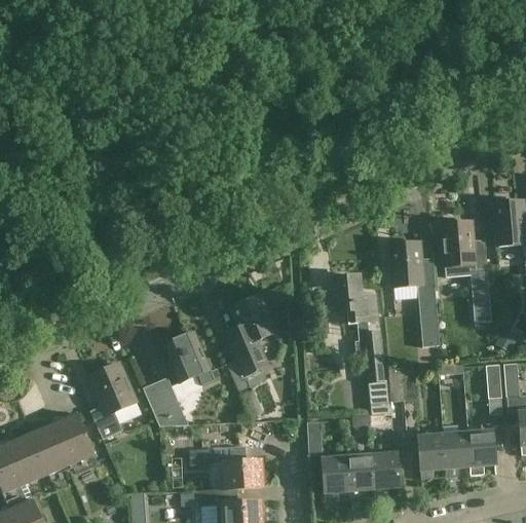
[(495,245),(522,243),(523,255),(525,255),(525,229),(525,230),(523,198),(492,201),(495,245)]
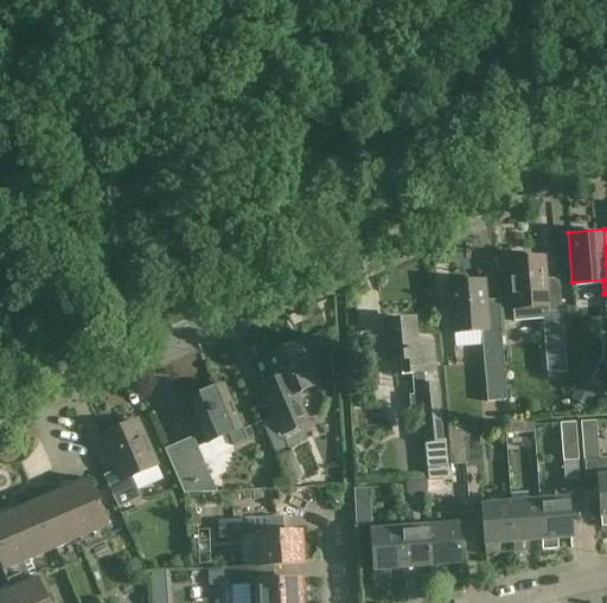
[(545,308),(548,308),(544,254),(510,256),(515,319),(545,316),(545,308)]
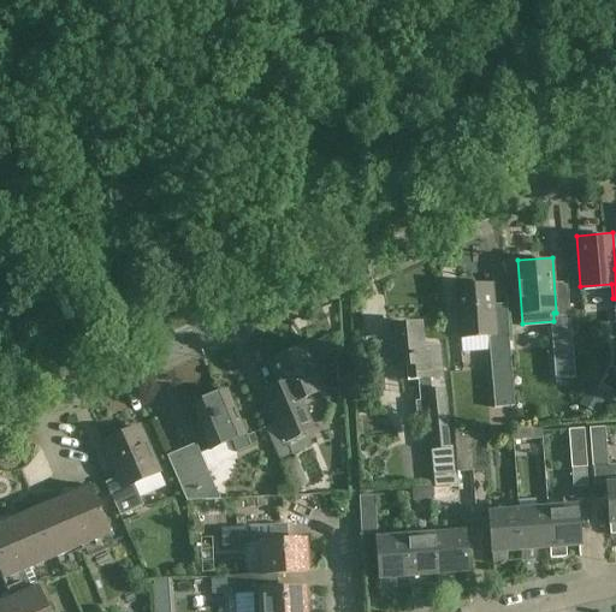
[(496,333),(492,281),(456,285),(460,336),(496,333)]
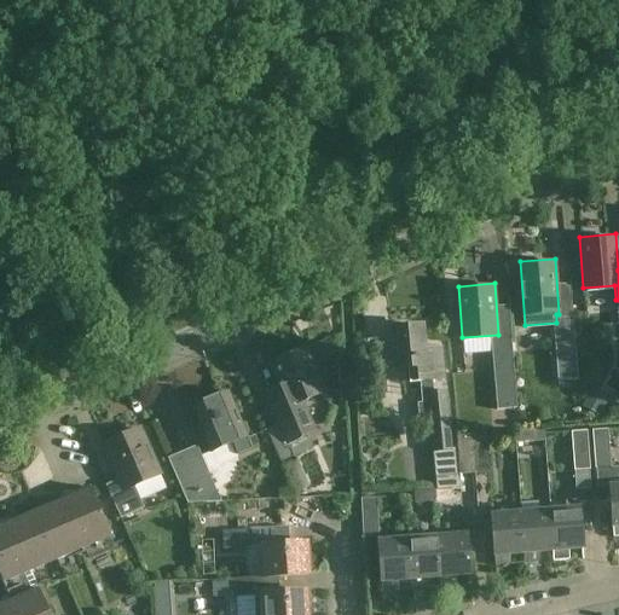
[(559,314),(556,314),(556,323),(560,353),(576,352),(572,303),(571,303),(572,313),(559,314)]
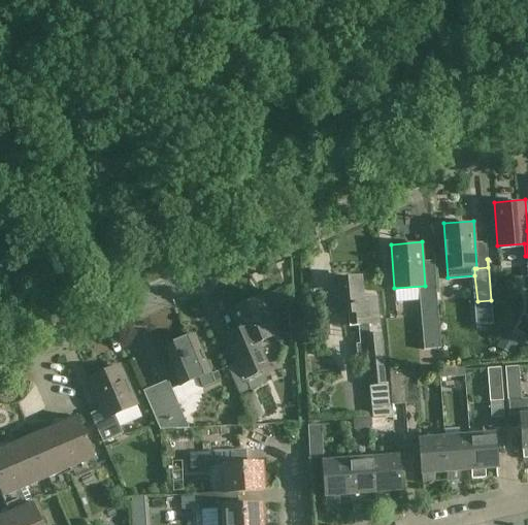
[(360,359),(367,358),(370,383),(385,381),(380,331),(369,332),(368,322),(380,321),(377,294),(370,295),(362,296),(360,275),(333,277),(337,313),(348,312),(349,324),(359,323),(361,342),(358,342),(360,359)]
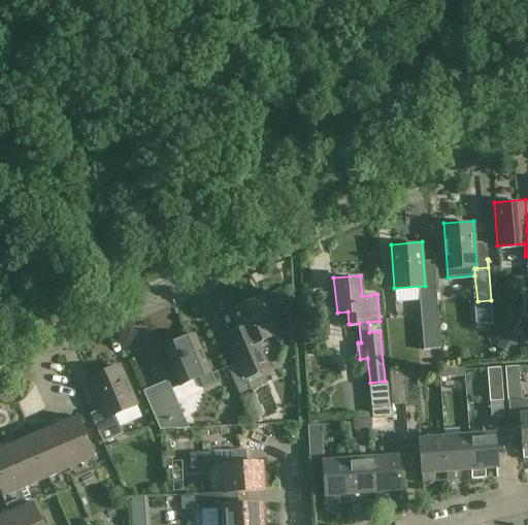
[(436,289),(418,290),(423,348),(441,347),(436,289)]
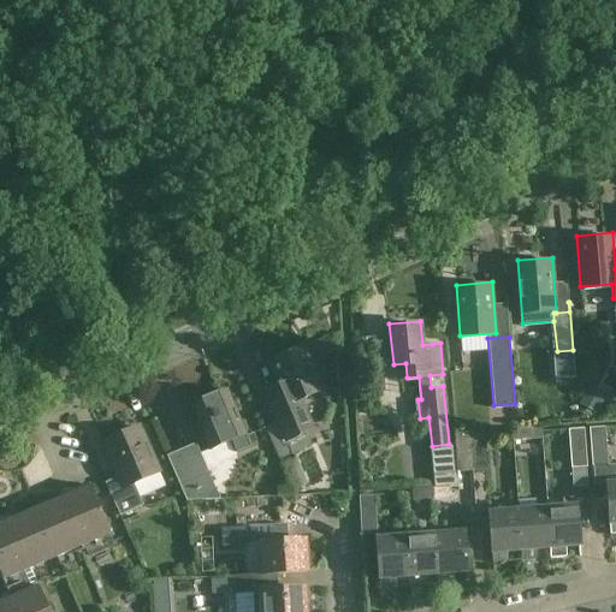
[(323,387),(304,343),(268,358),(280,388),(267,393),(292,452),(312,444),(306,429),(314,426),(301,396),(323,387)]
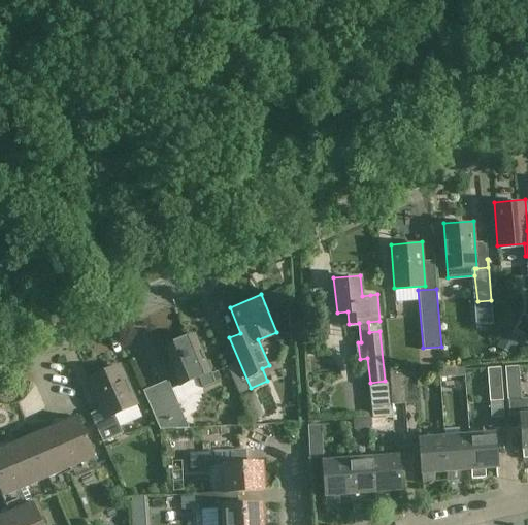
[(169,357),(180,383),(198,375),(202,387),(216,382),(195,332),(164,345),(167,353),(165,353),(167,358),(169,357)]
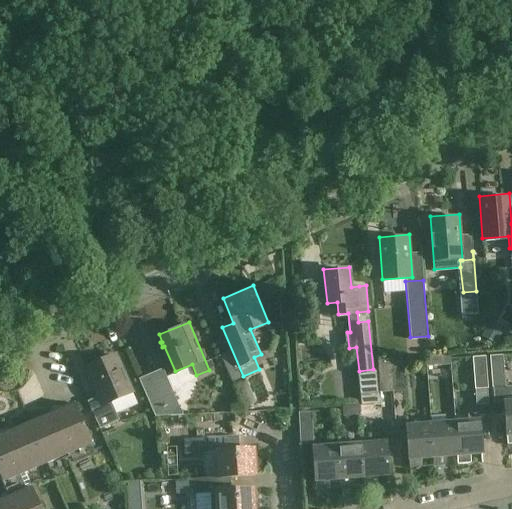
[(132,389),(115,353),(86,366),(99,394),(87,399),(100,427),(119,418),(111,399),(132,389)]
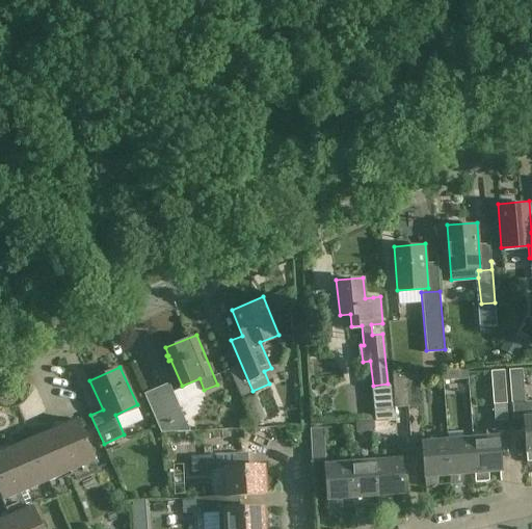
[(459,367),(443,368),(443,378),(459,377),(459,367)]
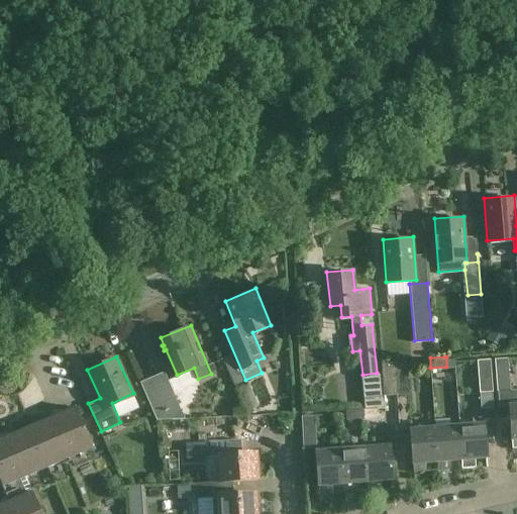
[(507,356),(495,357),(497,390),(498,390),(510,389),(507,356)]
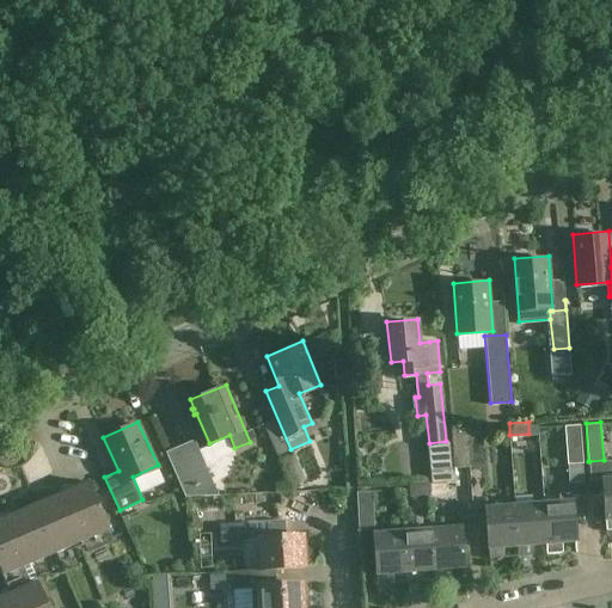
[(568,462),(583,461),(580,423),(564,424),(568,462)]
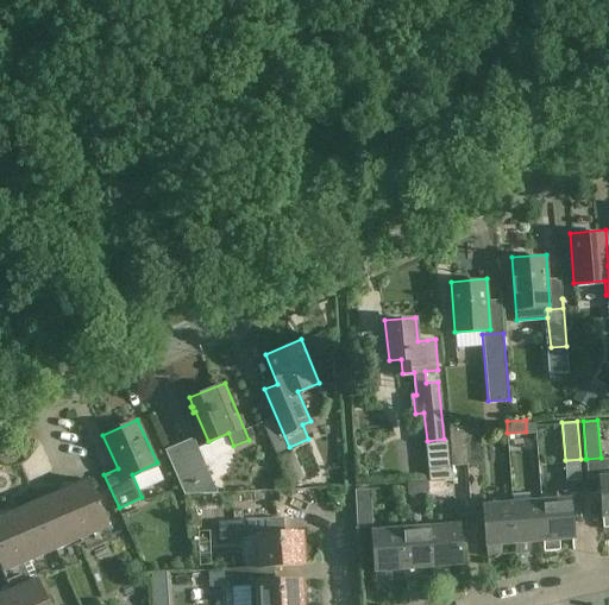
[(464,424),(468,462),(483,461),(479,423),(464,424)]
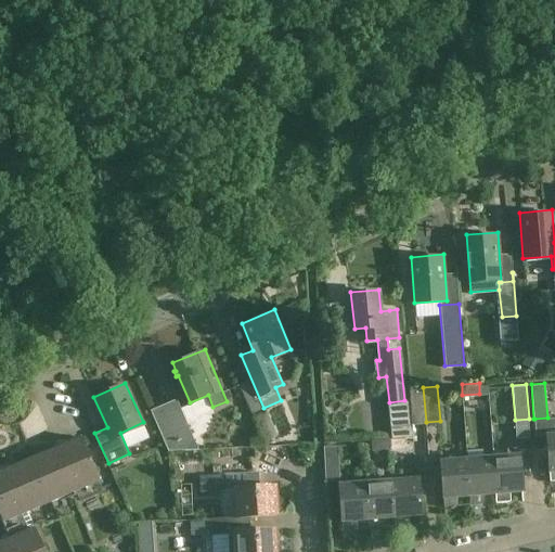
[(426,422),(423,387),(410,388),(412,423),(426,422)]
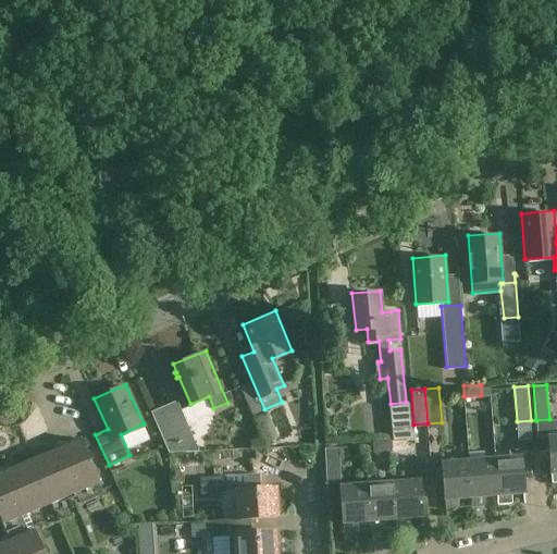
[(151,410),(169,452),(198,450),(176,399),(151,410)]
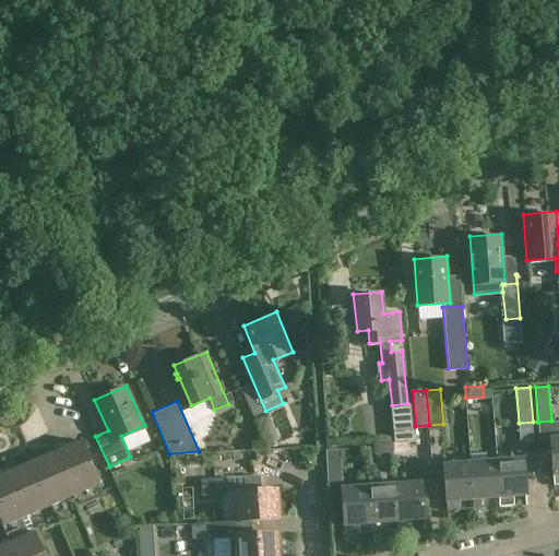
[(558,421),(551,422),(551,421),(538,422),(539,438),(550,438),(554,484),(558,483),(558,421)]
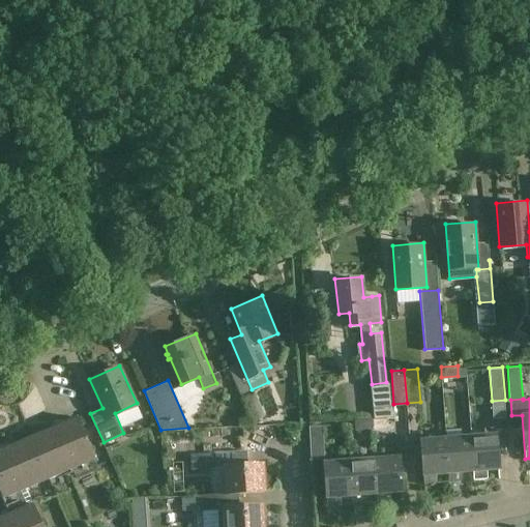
[(0,526),(43,526),(27,486),(95,457),(78,415),(0,448),(0,488),(9,511),(0,515),(0,526)]
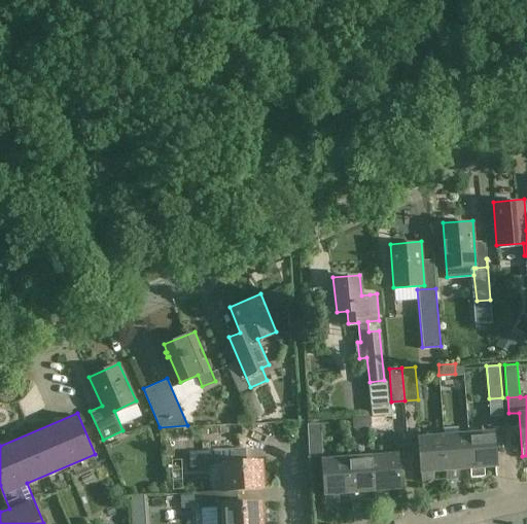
[(373,415),(370,415),(370,425),(386,424),(385,414),(373,415)]
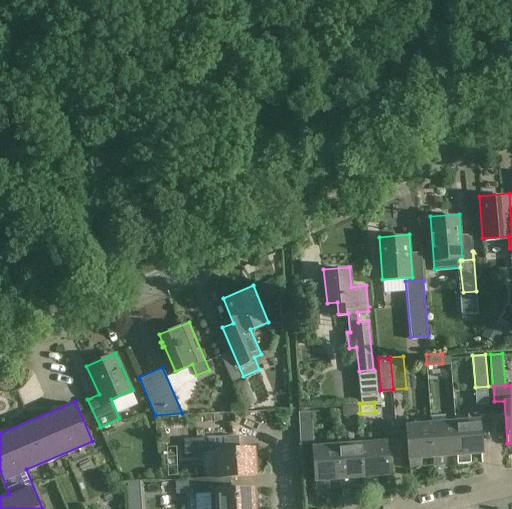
[(359,403),(343,404),(343,408),(343,414),(359,413),(359,403)]
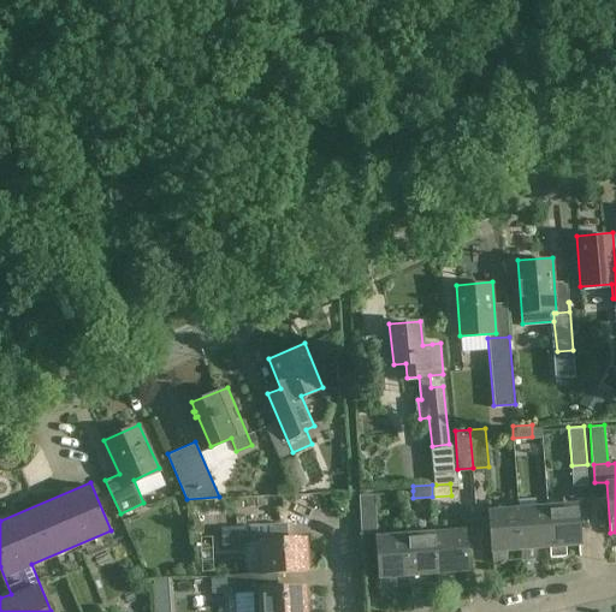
[(360,494),(361,532),(377,532),(374,493),(360,494)]
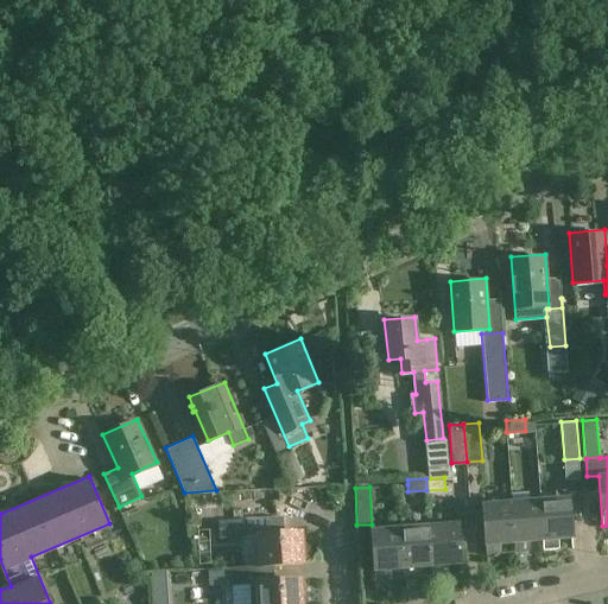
[(556,497),(540,498),(544,548),(556,547),(555,536),(572,535),(569,488),(556,489),(556,497)]
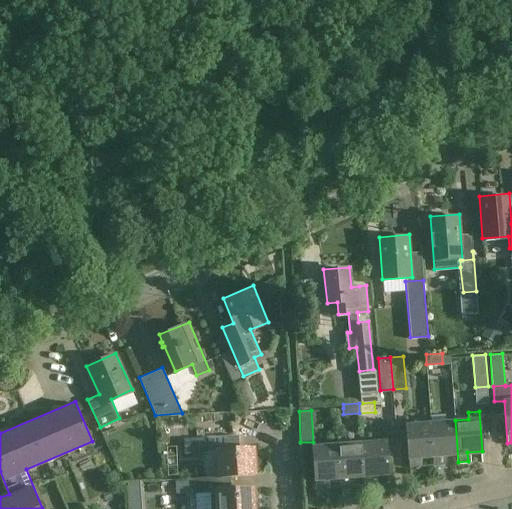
[(446,421),(431,422),(434,464),(444,463),(443,454),(456,453),(457,462),(458,462),(455,420),(446,421)]
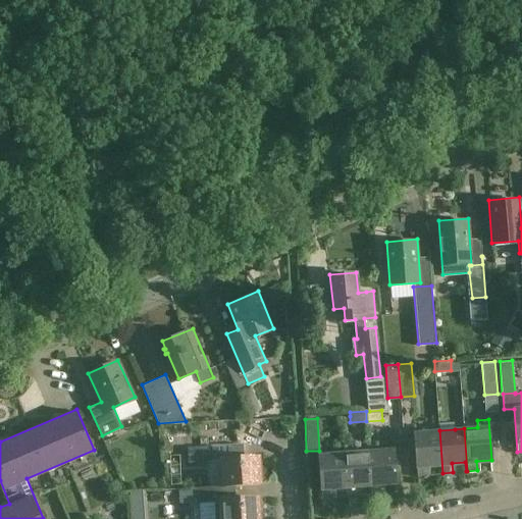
[(441,473),(442,473),(439,430),(414,432),(417,475),(428,474),(427,465),(441,464),(441,473)]
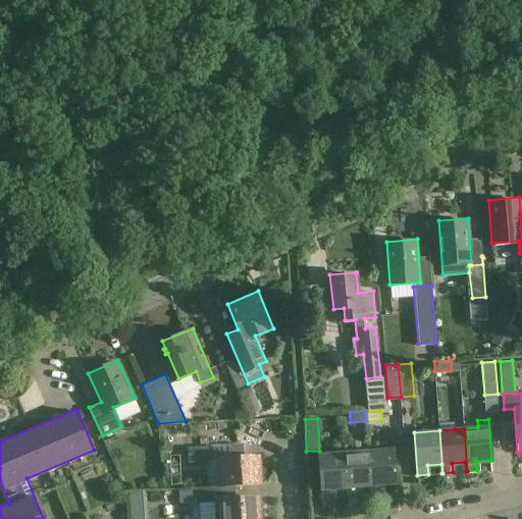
[(260,456),(236,457),(235,443),(188,446),(189,461),(219,459),(220,484),(220,485),(235,484),(235,485),(261,483),(260,456)]
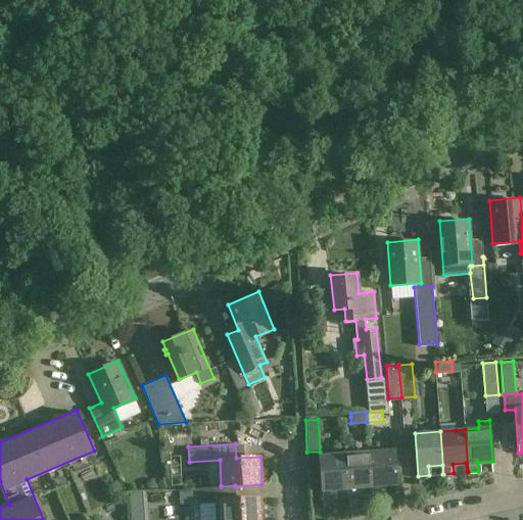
[(394,450),(369,452),(369,455),(371,485),(372,494),(383,493),(382,484),(397,483),(394,450)]
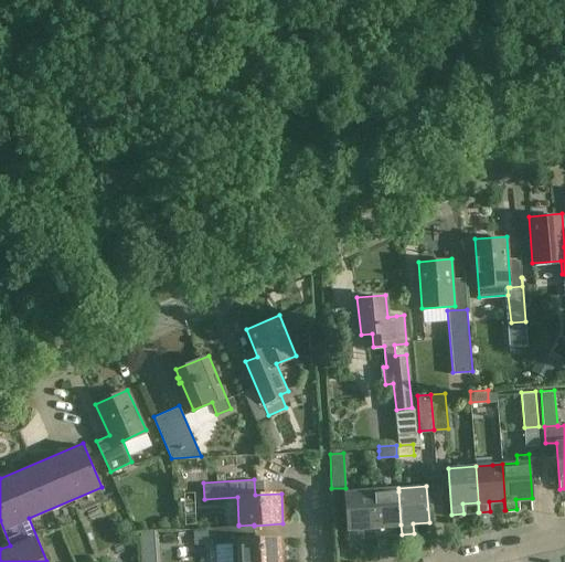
[(398,488),(373,490),(374,528),(375,537),(387,536),(386,526),(401,525),(398,491),(398,488)]
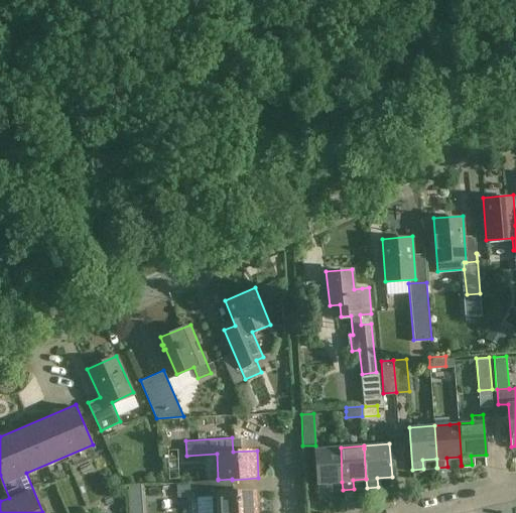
[(329,483),(342,482),(341,447),(315,450),(318,492),(330,491),(329,483)]
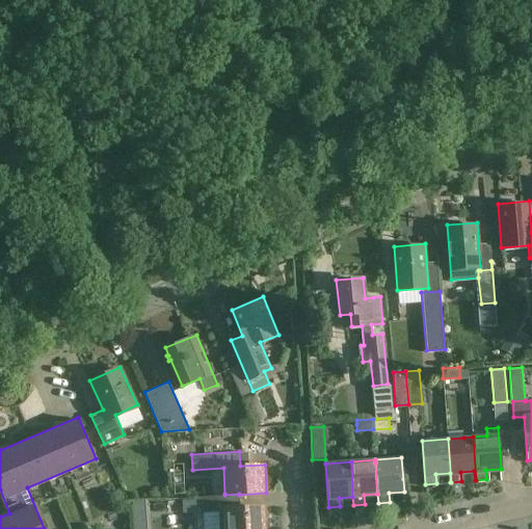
[(222,510),(223,528),(265,528),(264,506),(240,507),(239,495),(239,494),(224,495),(224,494),(198,496),(200,511),(222,510)]
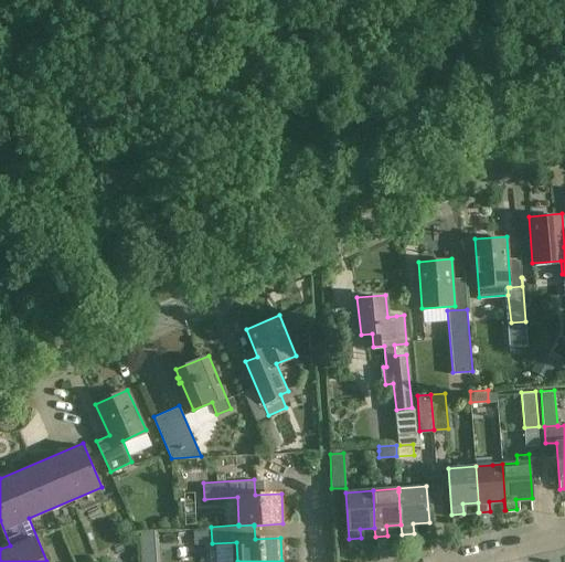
[(157,561),(157,547),(141,548),(141,561),(157,561)]
